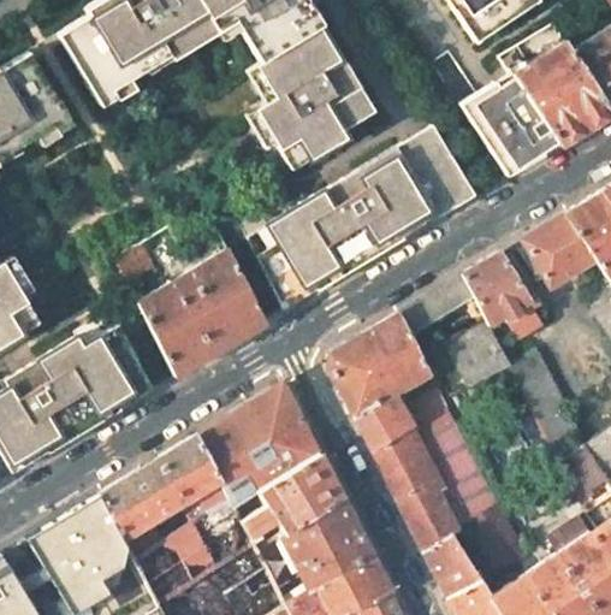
[(92,13),(60,33),(104,104),(119,94),(114,88),(131,77),(148,67),(172,53),(167,45),(179,37),(212,17),(218,25),(236,16),(243,28),(264,61),(259,64),(278,95),(268,101),(259,107),(279,141),(296,169),(349,136),(345,130),(369,116),(355,92),(363,87),(345,57),(342,58),(322,25),(326,24),(310,0),(99,0),(88,7),(92,13)]
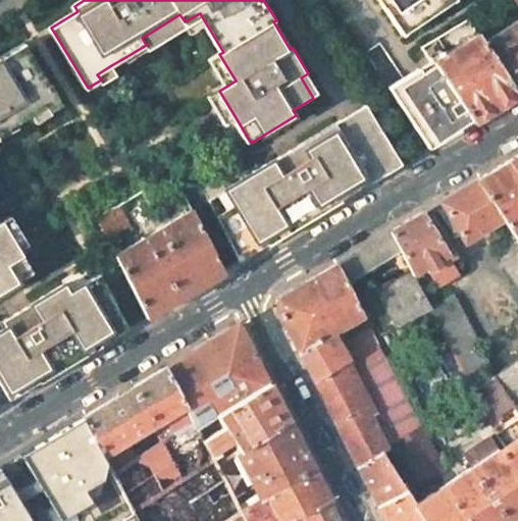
[(394,0),(382,0),(382,1),(387,8),(396,3),(394,0)]
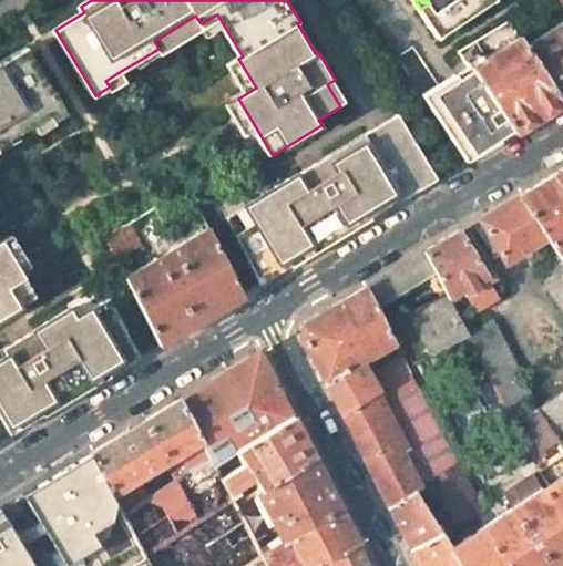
[(428,0),(430,3),(421,9),(441,40),(499,1),(498,0),(428,0)]
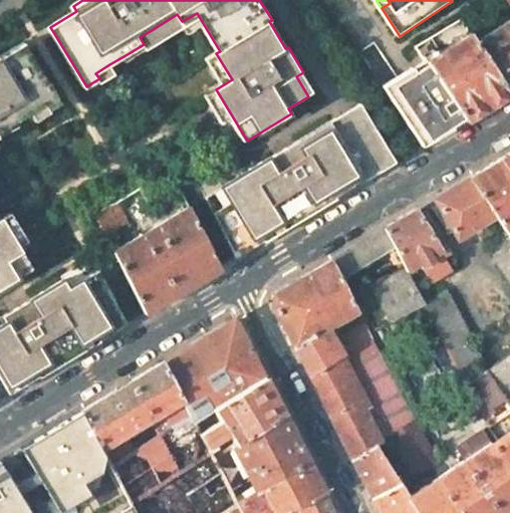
[(197,13),(182,21),(184,25),(188,32),(203,23),(197,13)]
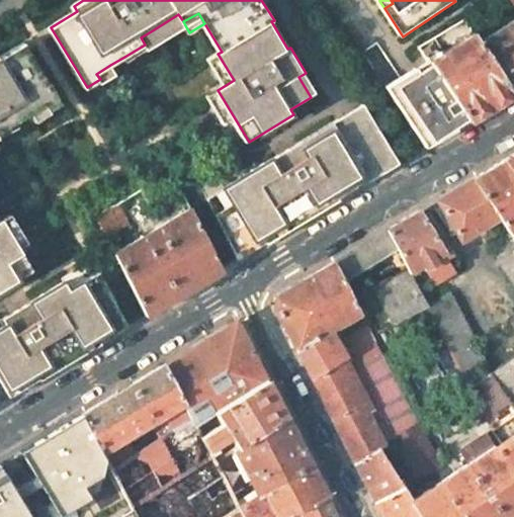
[(178,14),(151,31),(158,41),(185,25),(183,21),(178,14)]
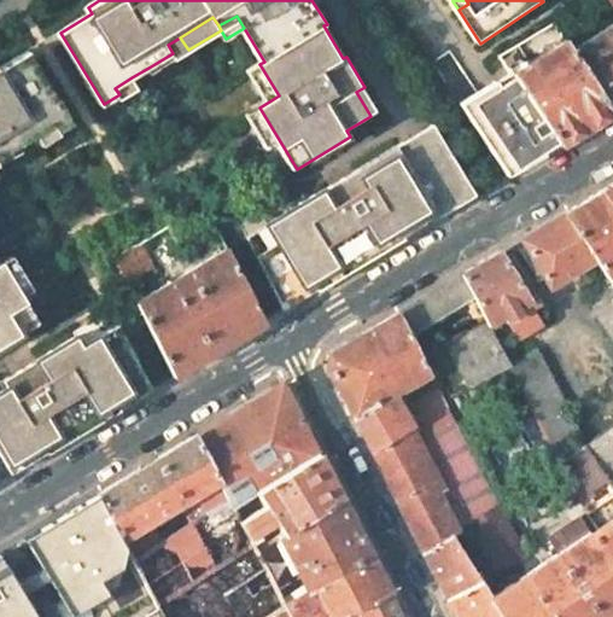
[(612,24),(572,50),(612,106),(612,24)]
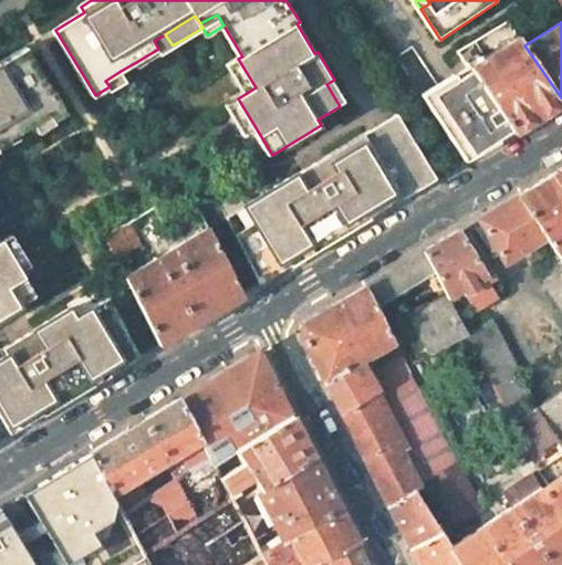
[(165,34),(154,41),(158,49),(136,62),(139,65),(173,45),(165,34)]
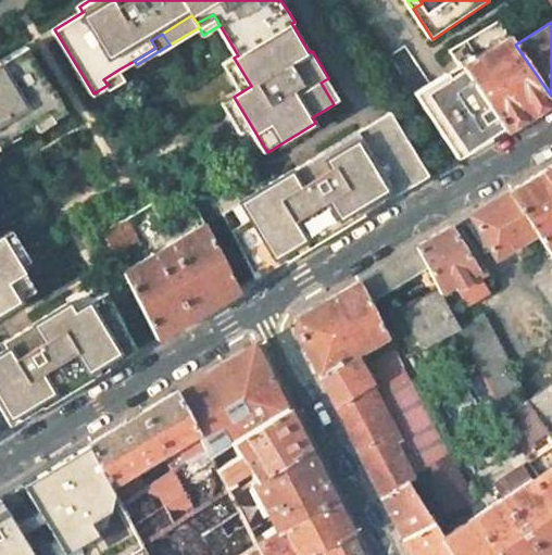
[(471,61),(463,65),(465,68),(506,126),(509,130),(551,104),(551,96),(515,45),(510,37),(475,59),(471,61)]
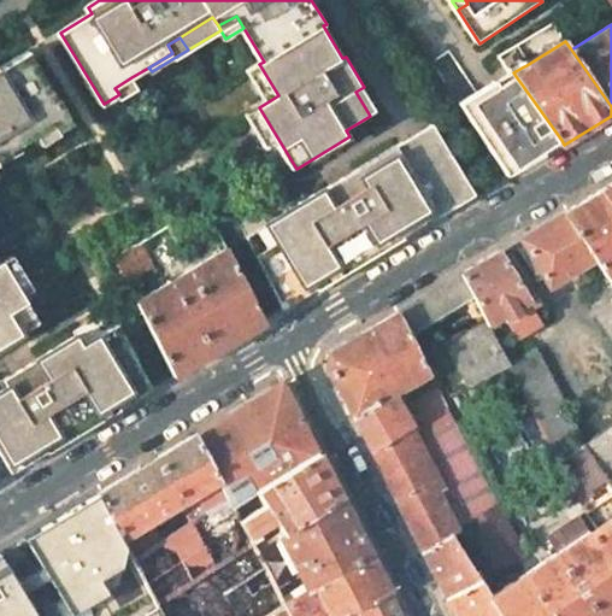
[(0,347),(42,322),(27,295),(6,260),(0,264),(0,157),(21,145),(39,134),(56,124),(59,130),(75,122),(31,50),(0,70),(0,69),(0,347)]
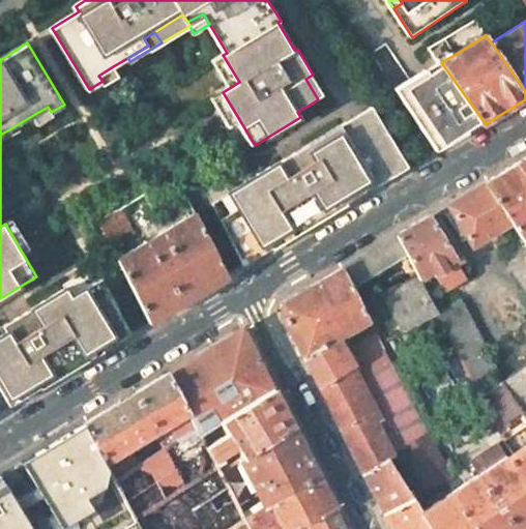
[(223,55),(215,60),(231,87),(239,82),(223,55)]
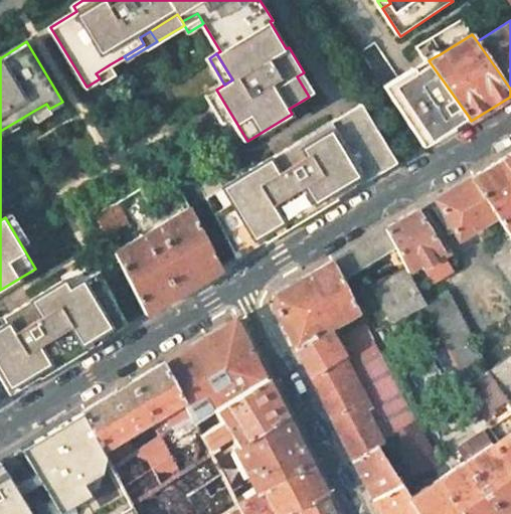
[(415,67),(386,86),(426,147),(458,128),(456,125),(469,117),(431,63),(417,70),(415,67)]
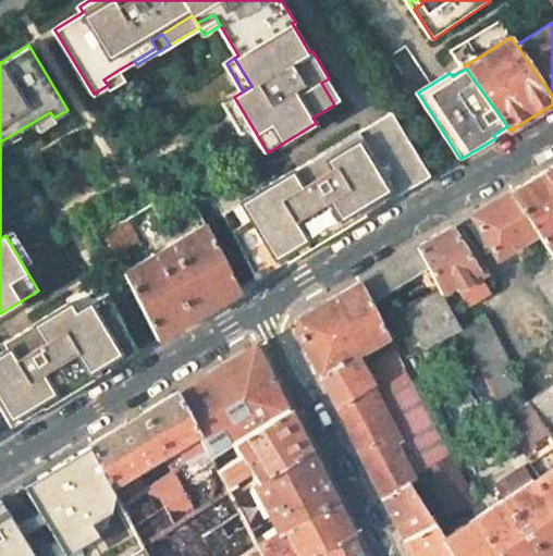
[(119,70),(103,79),(108,85),(109,87),(124,78),(119,70)]
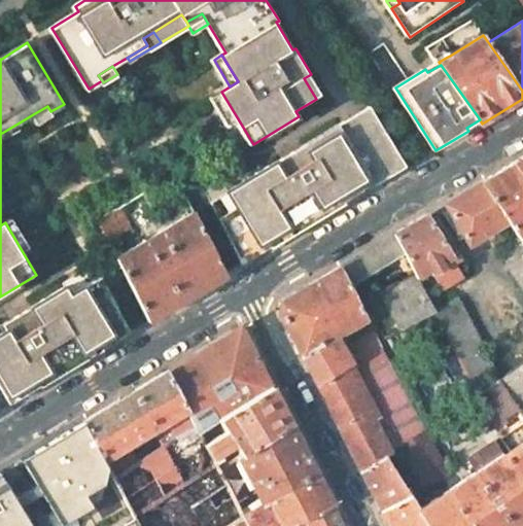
[(311,74),(304,78),(316,99),(323,94),(311,74)]
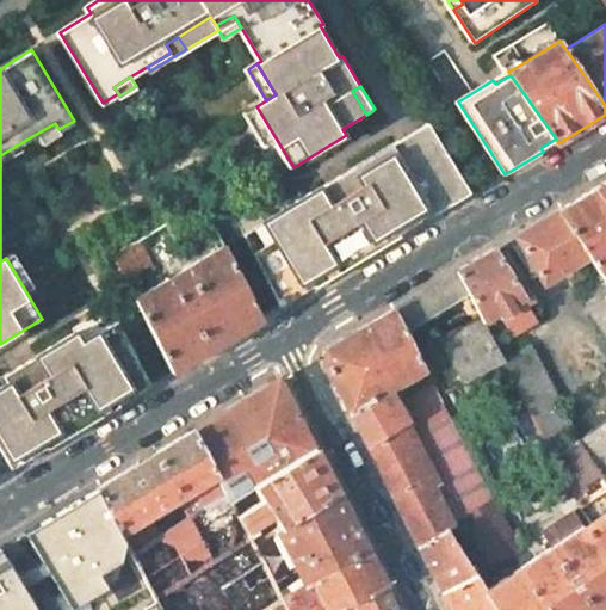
[(257,106),(247,112),(267,146),(277,140),(257,106)]
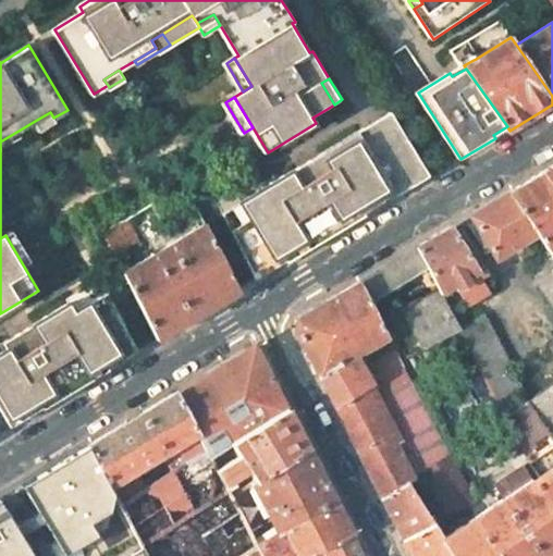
[(50,112),(35,121),(39,130),(54,120),(53,118),(50,112)]
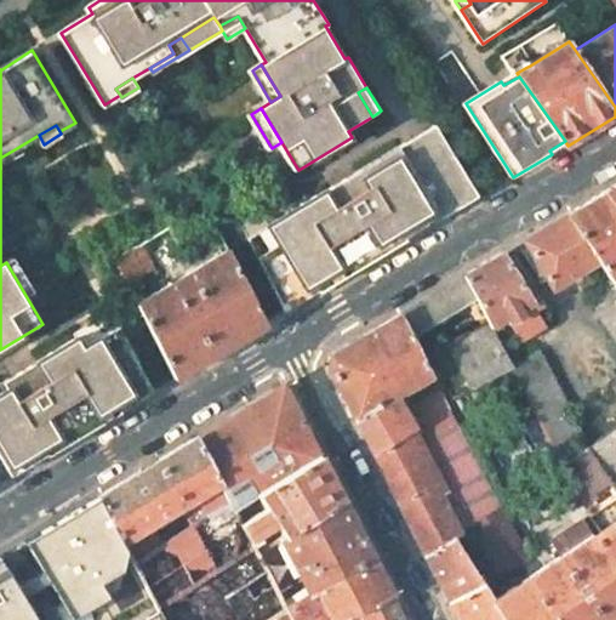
[(366,170),(251,239),(290,313),(483,197),(438,126),(401,149),(405,155),(370,177),(366,170)]
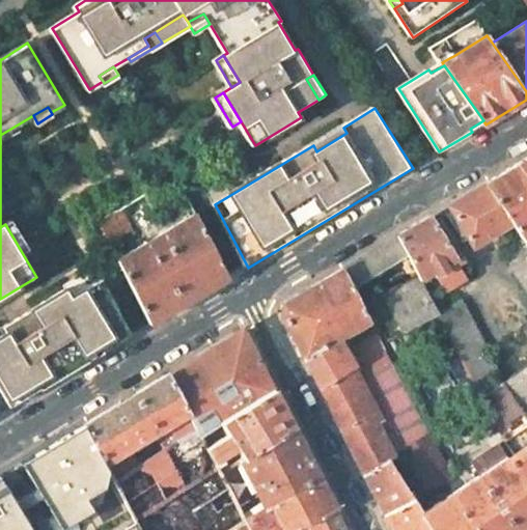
[(483,120),(470,129),(472,132),(486,124),(483,120)]
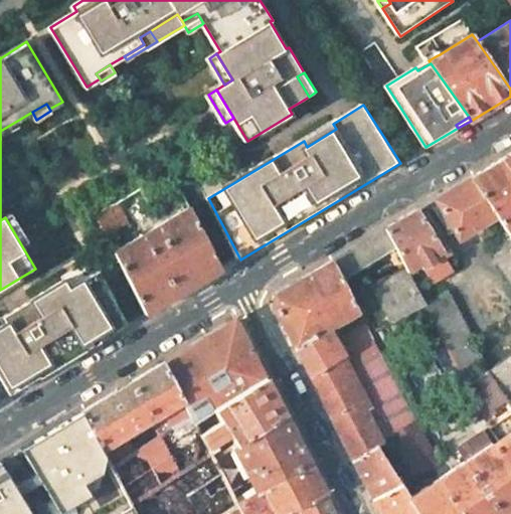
[(0,136),(20,125),(17,121),(0,131),(0,136)]
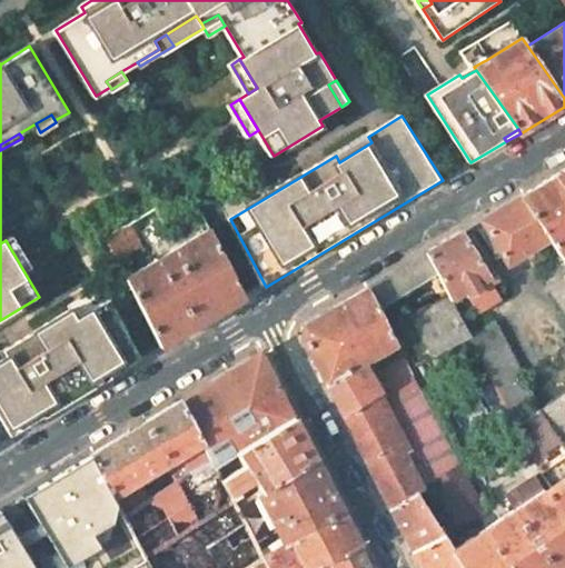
[(368,137),(336,156),(339,162),(372,142),(368,137)]
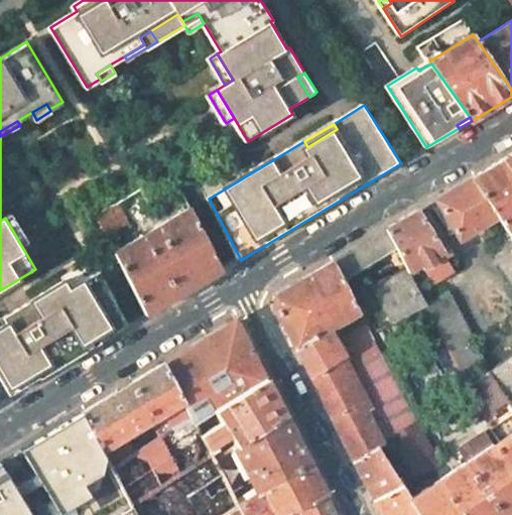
[(511,167),(506,159),(475,178),(501,216),(511,231),(511,167)]
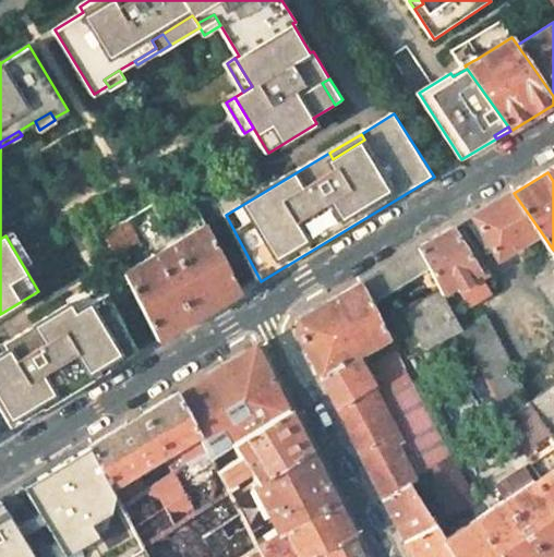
[(130,219),(105,232),(117,255),(142,243),(130,219)]
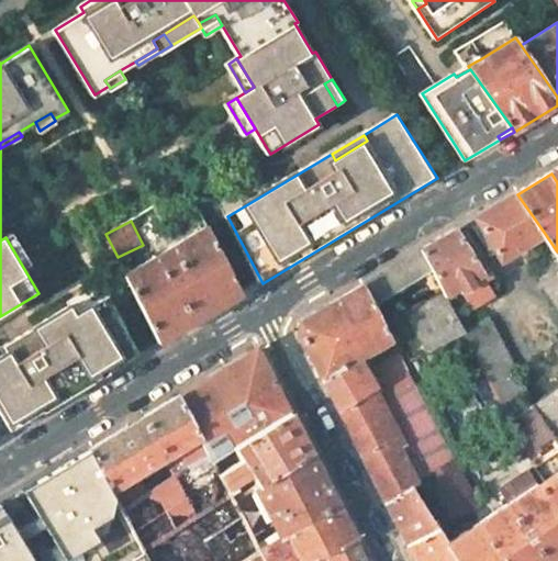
[(210,226),(127,276),(133,287),(162,343),(245,293),(222,248),(210,226)]
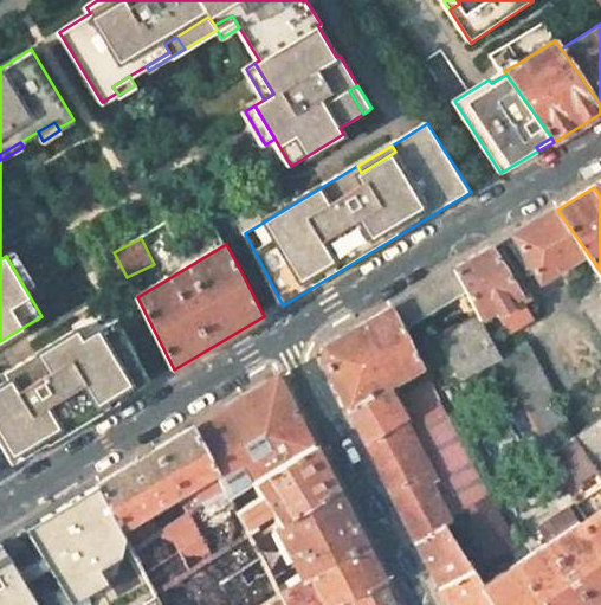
[(15,250),(6,256),(26,290),(36,284),(15,250)]
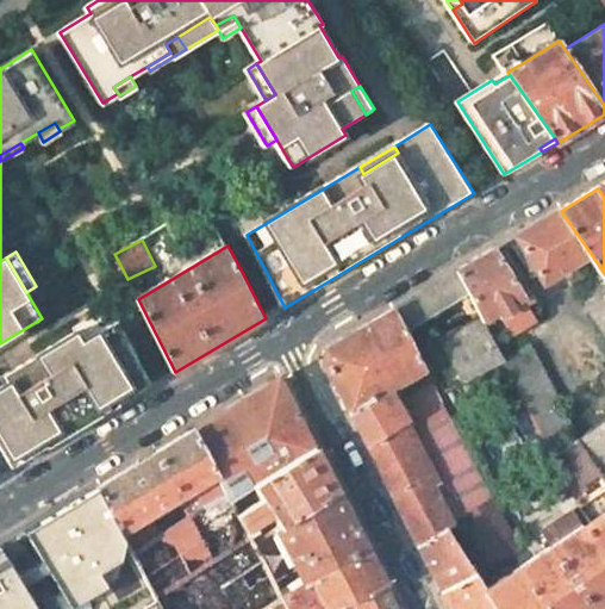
[(460,272),(398,309),(409,330),(471,293),(460,272)]
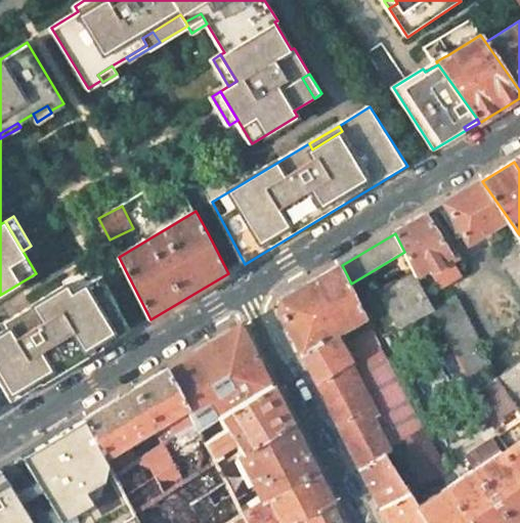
[(342,265),(283,301),(279,310),(306,360),(335,342),(340,339),(338,336),(370,318),(351,284),(342,265)]
